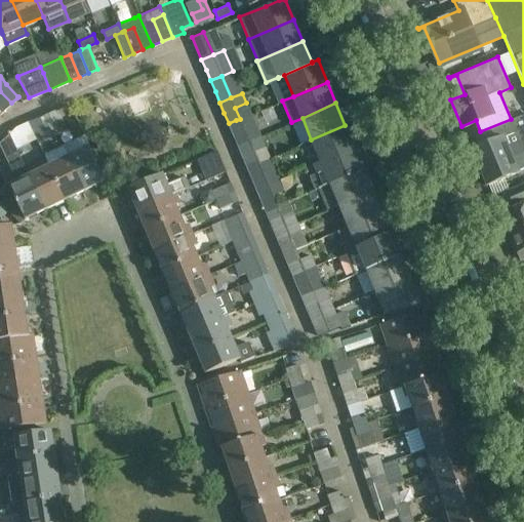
[(48,113),(51,120),(57,132),(67,128),(57,109),(48,113)]
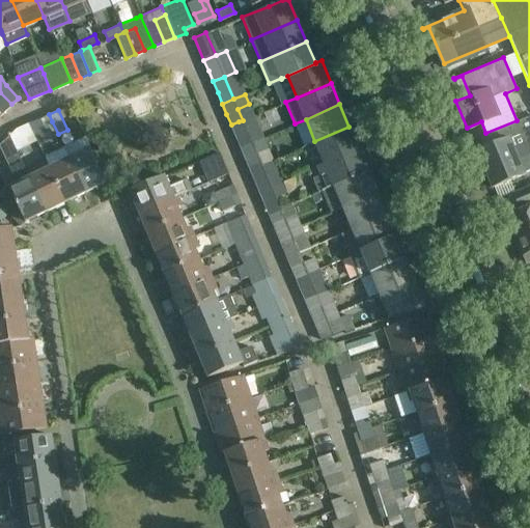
[(52,121),(49,114),(40,117),(50,138),(58,134),(52,121)]
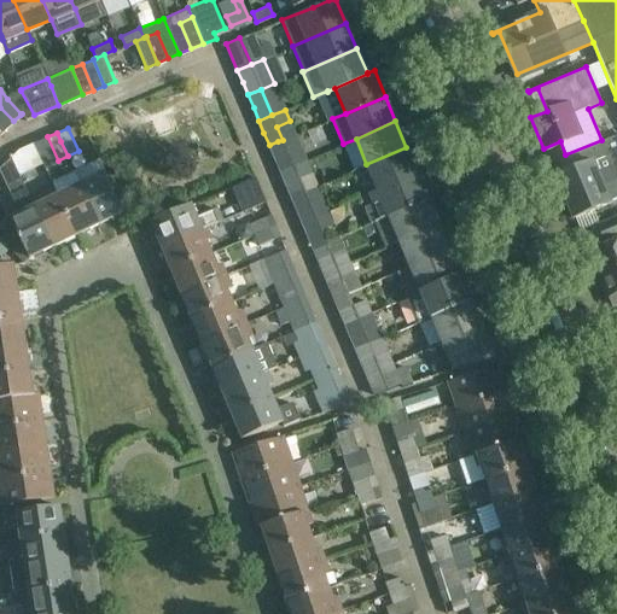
[(556,176),(572,216),(610,200),(609,199),(616,196),(616,133),(601,140),(565,155),(572,169),(556,176)]
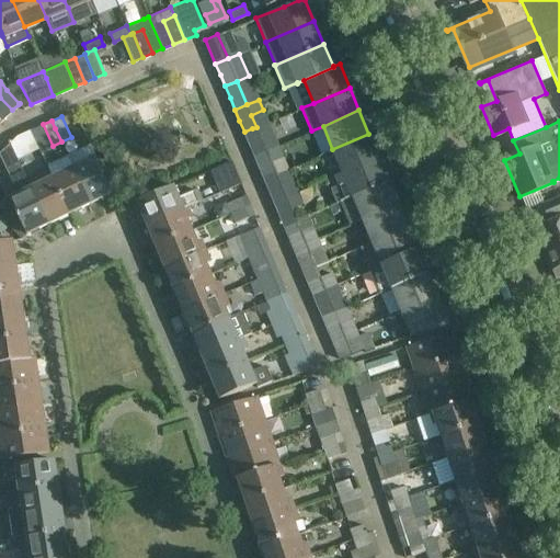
[(252,128),(244,132),(254,156),(266,150),(256,127),(252,128)]
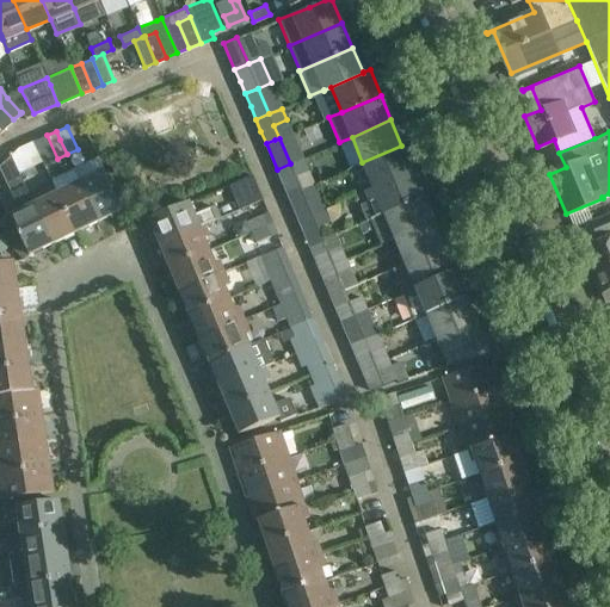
[(412,171),(401,146),(362,162),(373,187),(412,171)]
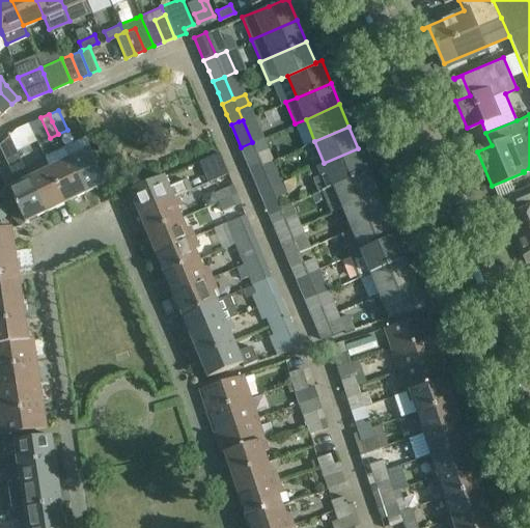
[(18,154),(11,141),(8,135),(0,142),(0,148),(11,172),(24,166),(18,154)]
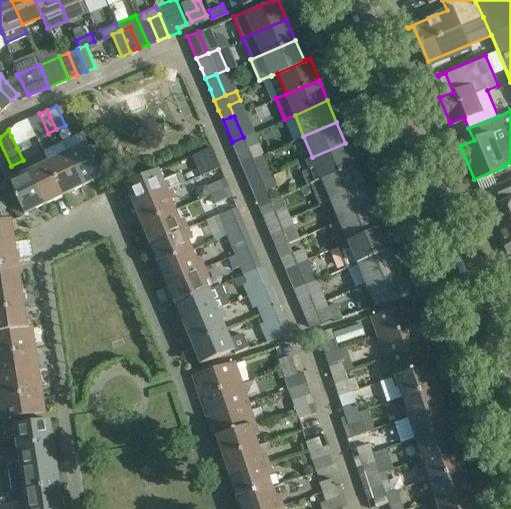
[(240,162),(251,158),(247,147),(258,142),(254,133),(243,137),(232,142),(236,151),(240,162)]
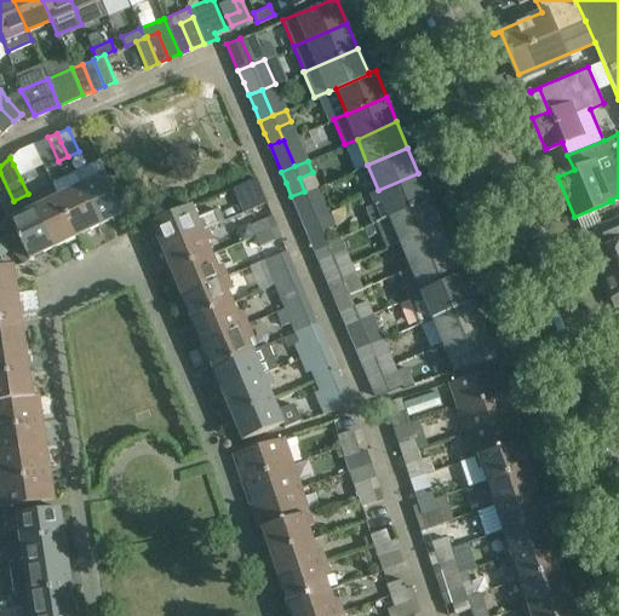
[(418,173),(378,190),(370,194),(373,203),(364,207),(371,223),(374,222),(429,199),(424,185),(430,182),(425,170),(418,173)]
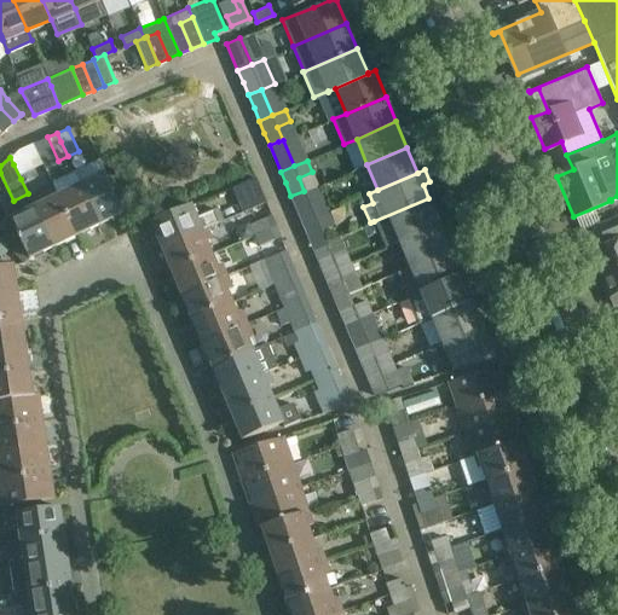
[(90,173),(79,178),(99,221),(125,210),(105,170),(92,177),(90,173)]
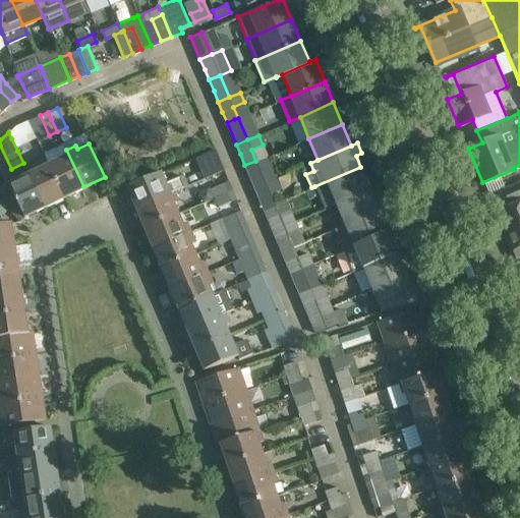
[(223,169),(215,149),(196,156),(205,176),(223,169)]
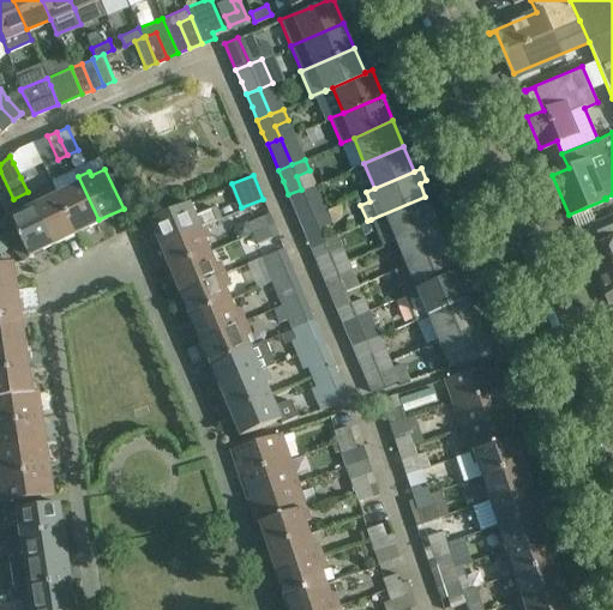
[(76,231),(98,219),(78,176),(66,182),(68,186),(56,192),(76,231)]
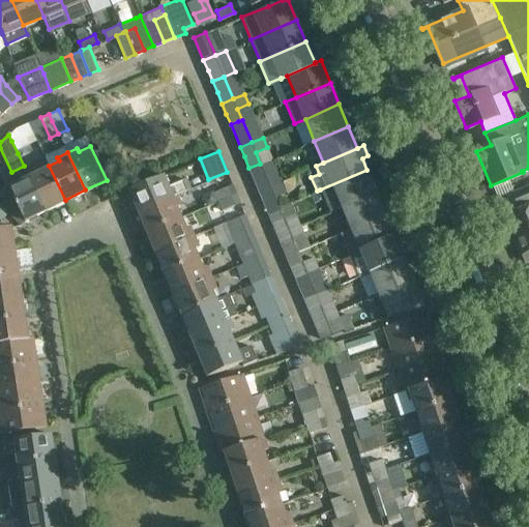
[(260,164),(248,168),(258,191),(270,185),(260,164)]
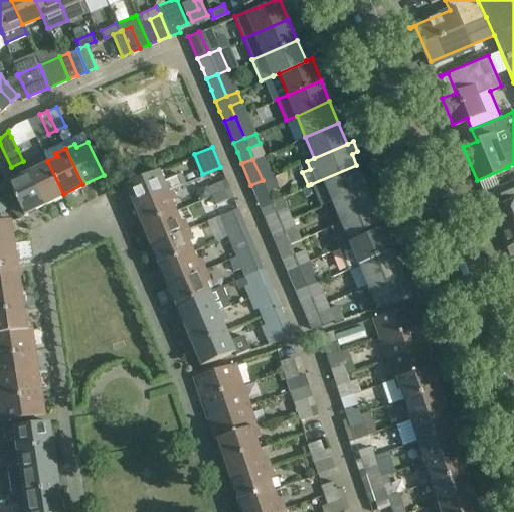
[(44,203),(63,194),(47,161),(37,166),(36,162),(26,167),(44,203)]
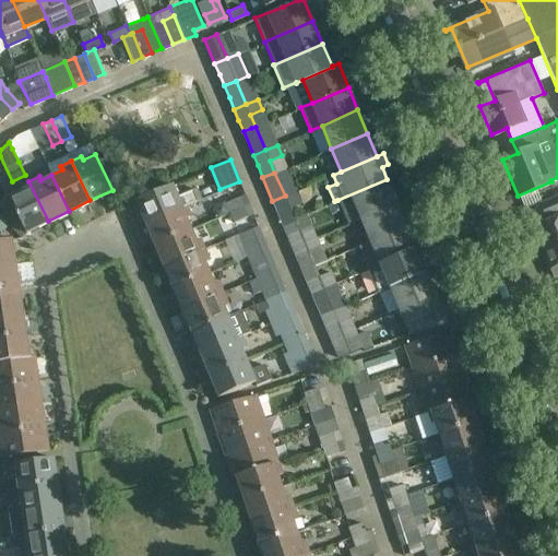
[(360,217),(396,202),(387,179),(337,200),(347,223),(360,217)]
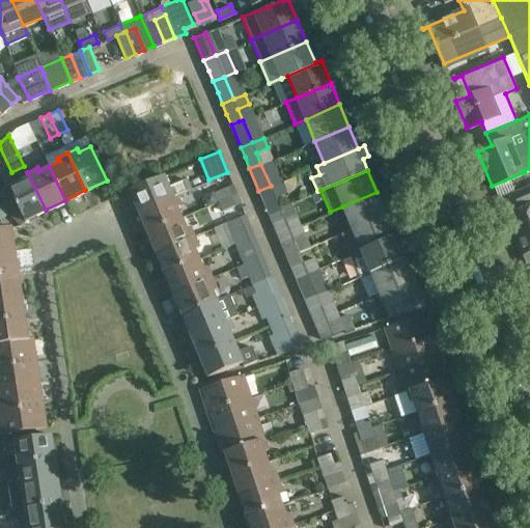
[(25,220),(46,210),(27,172),(17,177),(19,181),(8,186),(25,220)]
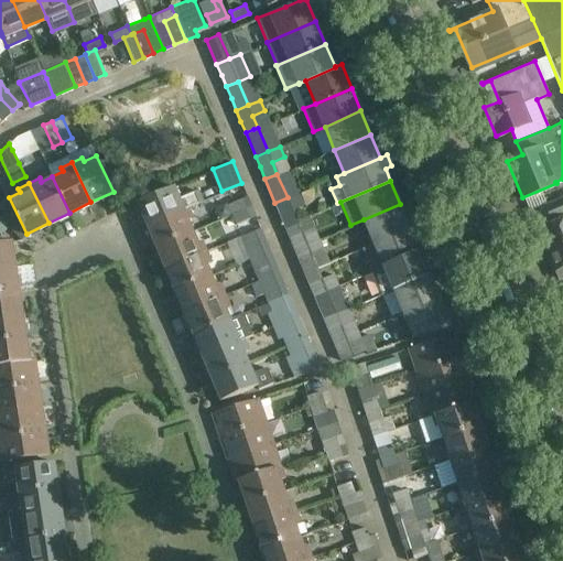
[(137,201),(147,223),(187,206),(203,200),(198,189),(179,197),(174,185),(137,201)]
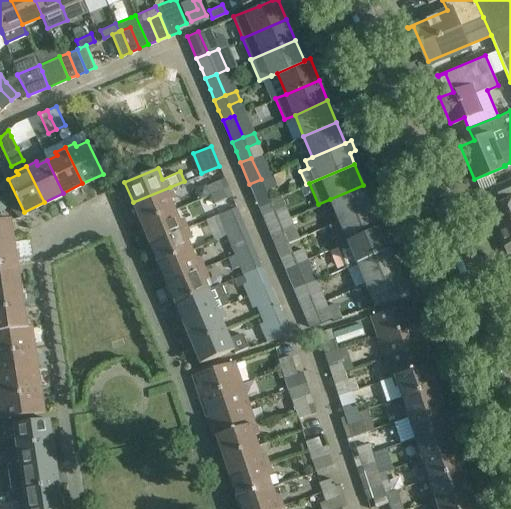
[(258,204),(269,200),(265,189),(272,186),(268,176),(261,179),(249,184),(254,194),(258,204)]
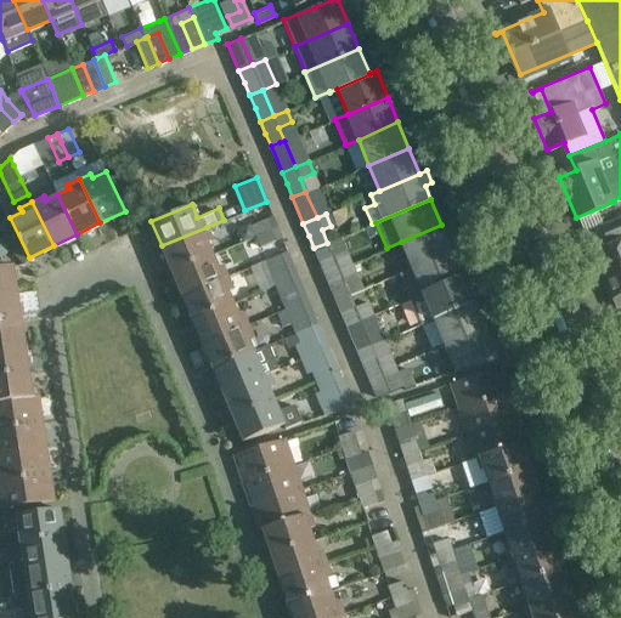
[(620,215),(599,225),(609,247),(596,253),(610,285),(605,288),(609,298),(620,292),(620,215)]
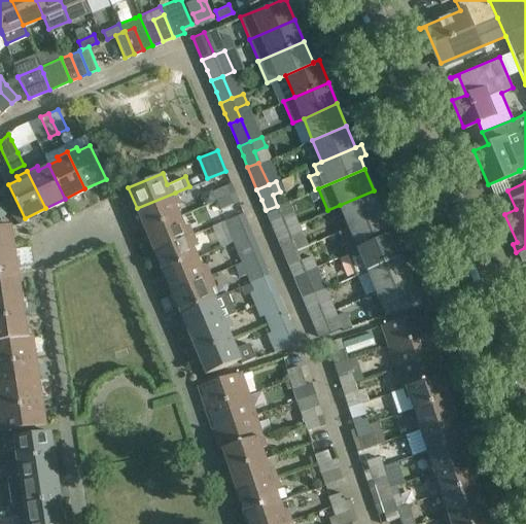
[(212,190),(216,199),(229,194),(224,185),(212,190)]
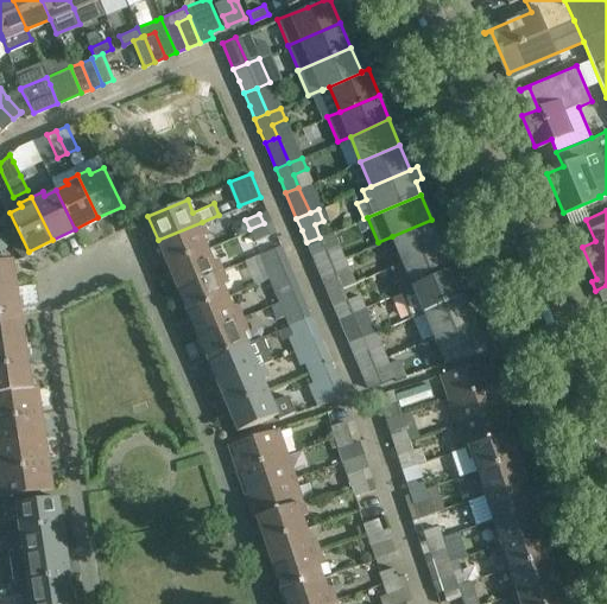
[(403,261),(442,245),(431,220),(392,236),(403,261)]
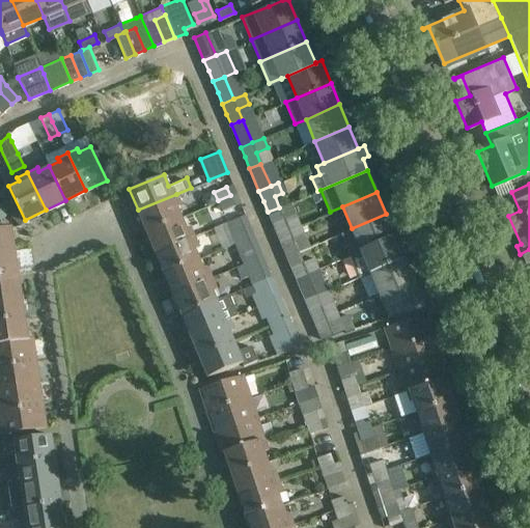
[(176,194),(138,210),(146,230),(180,216),(176,205),(180,204),(176,194)]
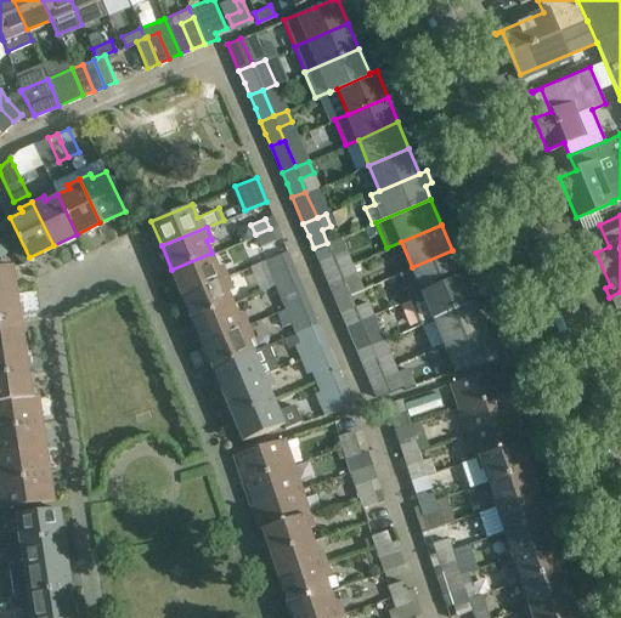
[(270,228),(255,234),(260,245),(275,239),(270,228)]
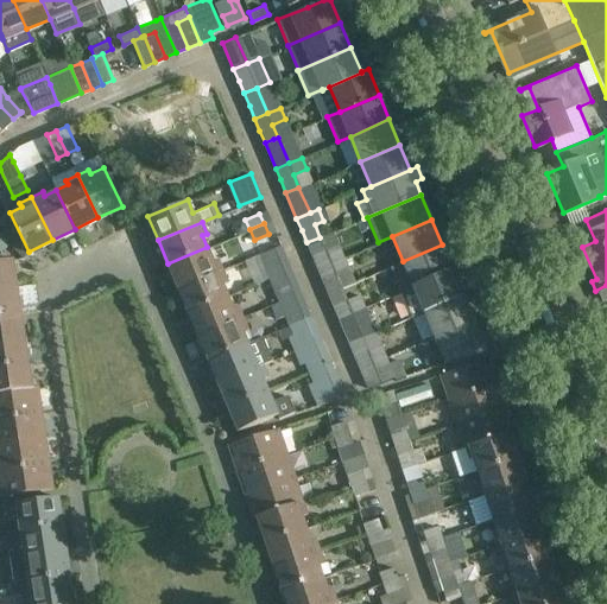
[(317,268),(330,262),(326,249),(339,245),(333,231),(320,237),(307,242),(313,255),(317,268)]
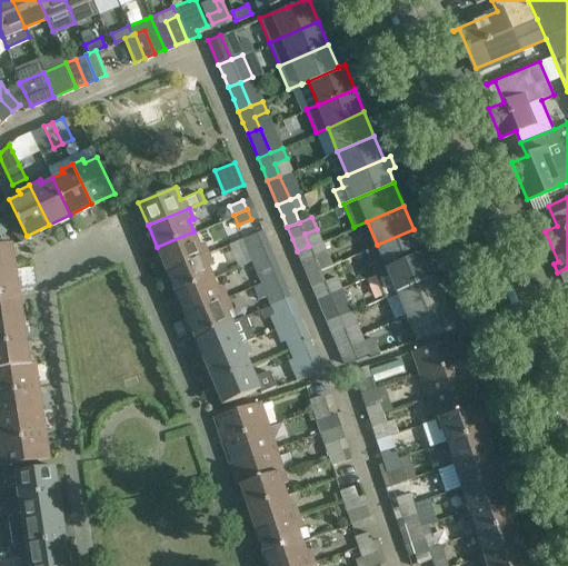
[(242,238),(251,259),(271,251),(261,229),(242,238)]
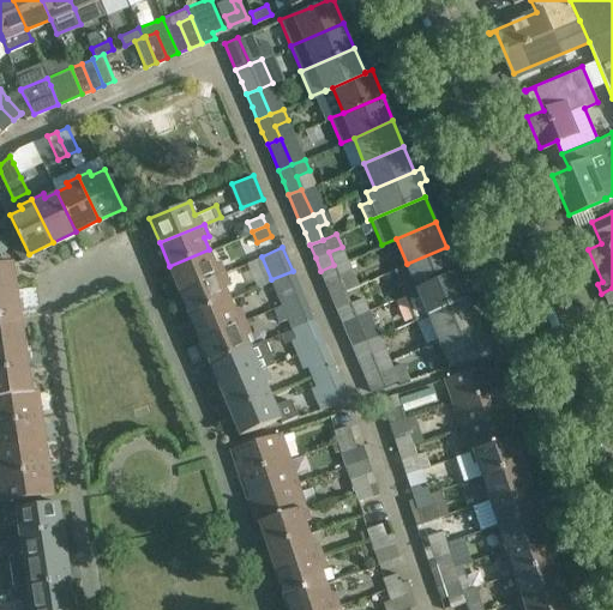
[(457,272),(446,247),(407,264),(394,269),(404,294),(457,272)]
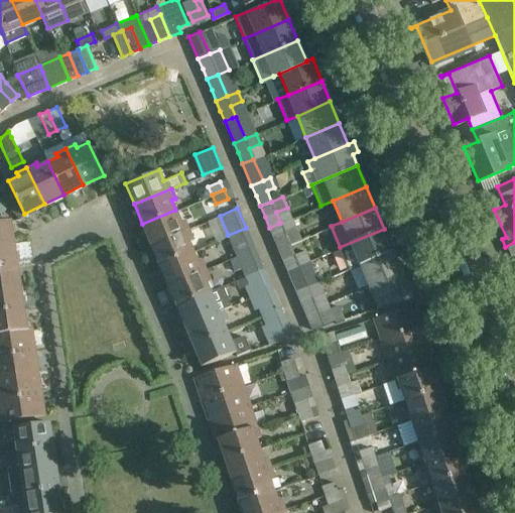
[(142,224),(150,244),(188,229),(183,219),(180,220),(175,210),(142,224)]
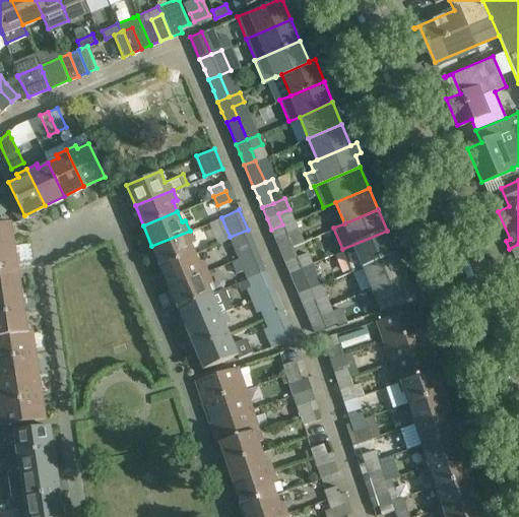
[(282,224),(271,230),(280,250),(292,246),(286,235),(299,230),(295,219),(282,224)]
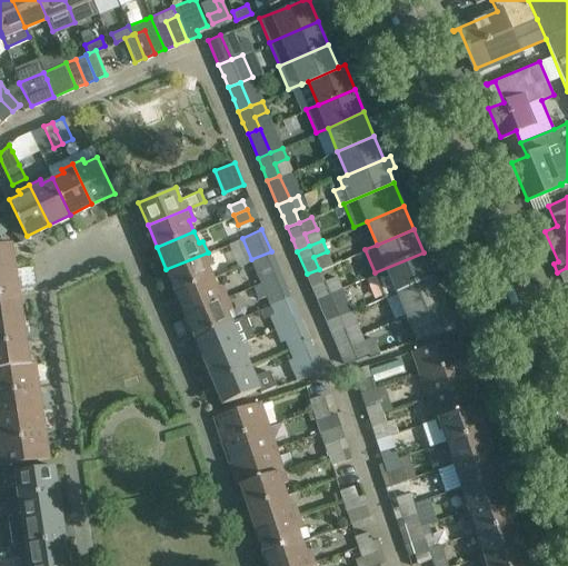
[(0,268),(16,266),(12,241),(0,244),(0,268)]
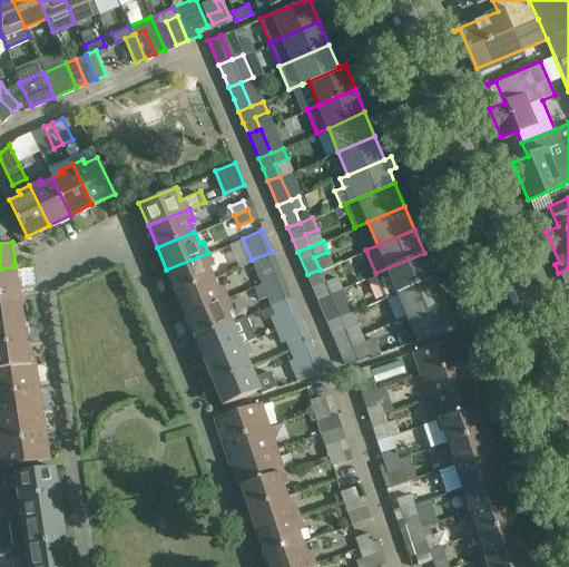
[(281,274),(272,252),(252,260),(261,282),(281,274)]
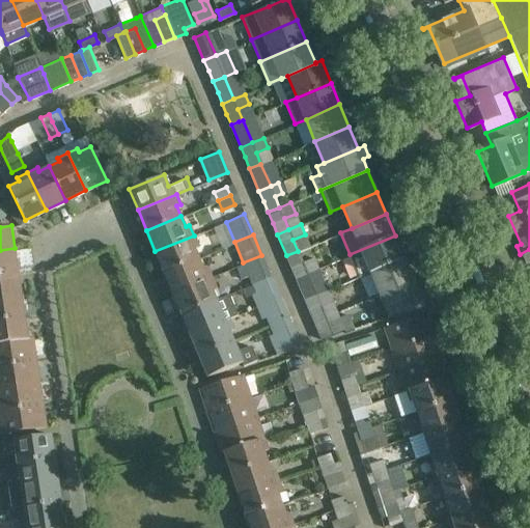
[(194,235),(155,251),(164,272),(198,257),(194,247),(198,245),(194,235)]
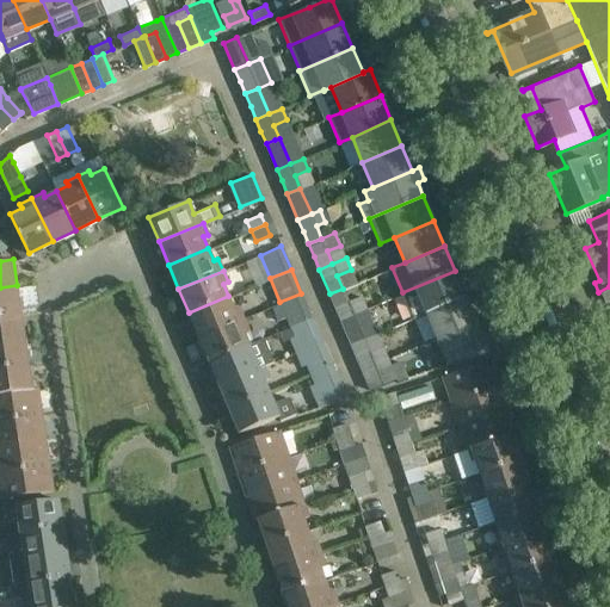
[(466,296),(455,271),(402,292),(412,317),(426,313),(466,296)]
